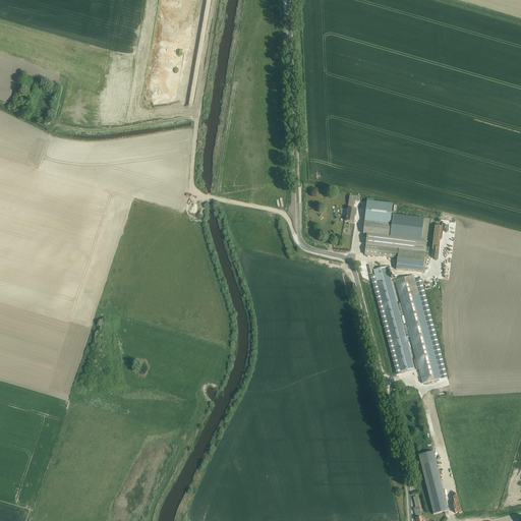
[(349,196),(346,221),(353,222),(354,216),(355,216),(356,210),(353,210),(353,205),(354,205),(355,201),(358,201),(359,197),(349,196)]
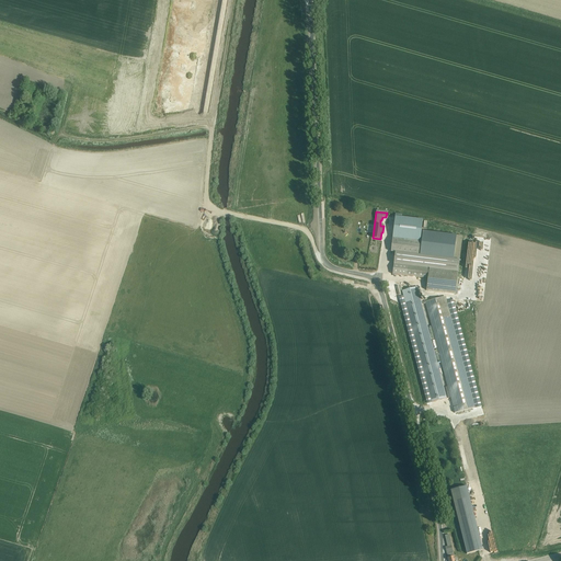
[(392,239),(390,252),(395,252),(419,255),(420,242),(423,220),(395,217),(392,239)]
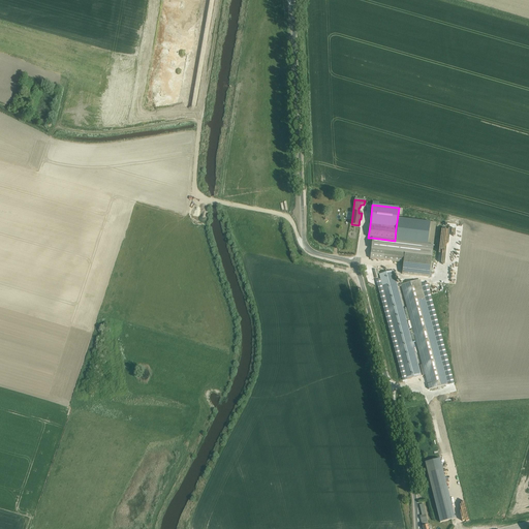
[(399,218),(396,241),(433,246),(436,223),(399,218)]
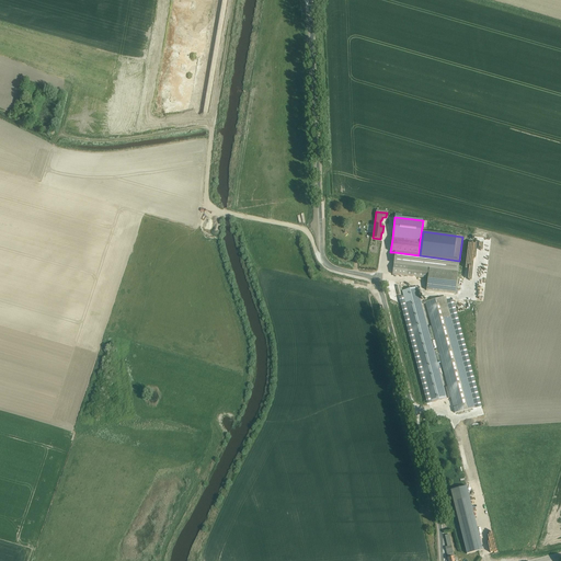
[(419,255),(395,252),(392,274),(405,276),(427,278),(426,290),(455,294),(458,272),(459,261),(420,255),(419,255)]
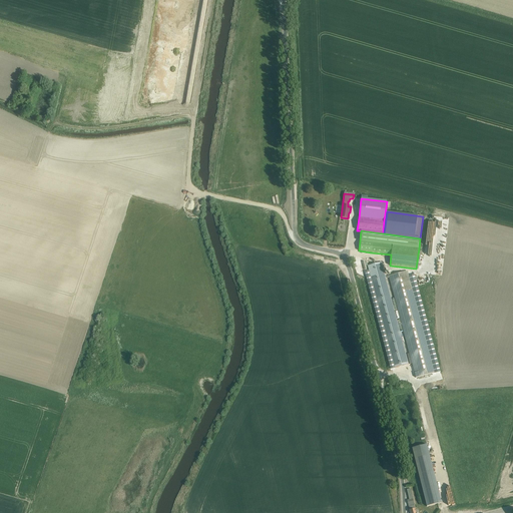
[(381,263),(368,267),(395,368),(408,364),(381,263)]
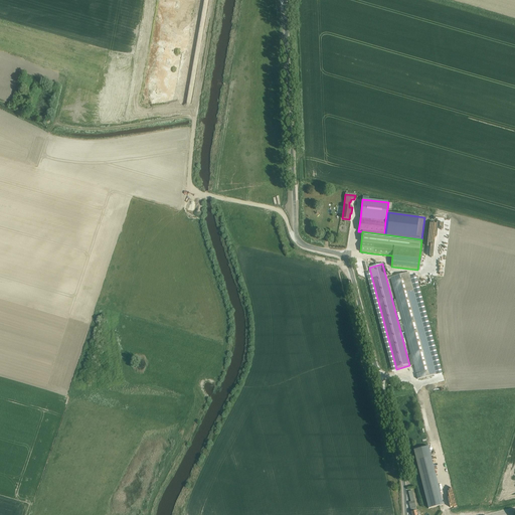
[(370,272),(366,273),(392,370),(395,369),(370,272)]
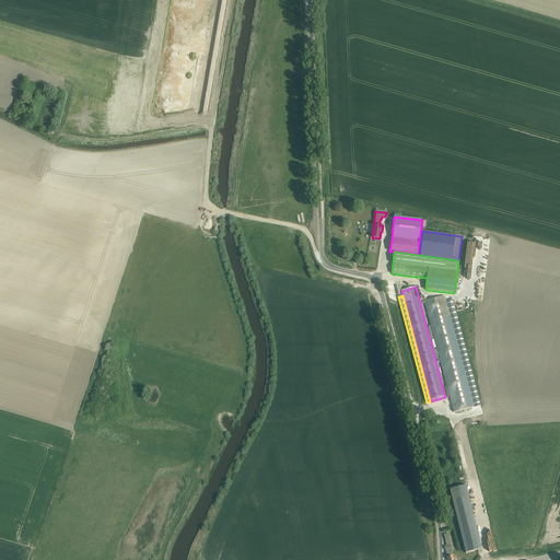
[(444,296),(424,302),(453,412),(474,407),(458,350),(448,312),(444,296)]
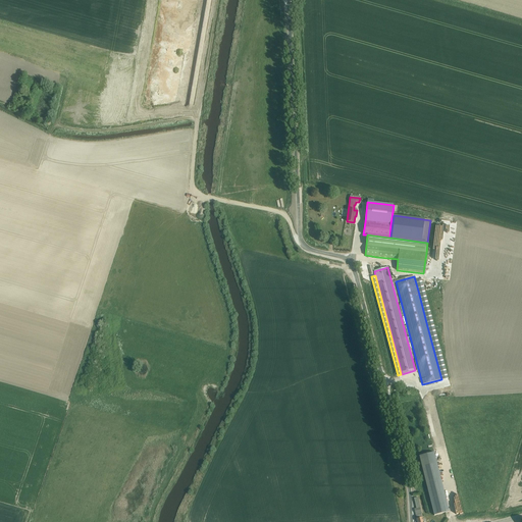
[(422,279),(416,280),(442,379),(448,378),(422,279)]
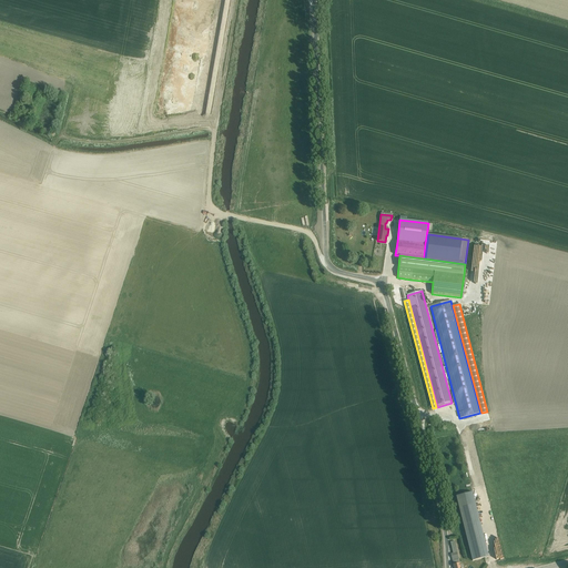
[(488,557),(473,494),(456,498),(473,561),(488,557)]
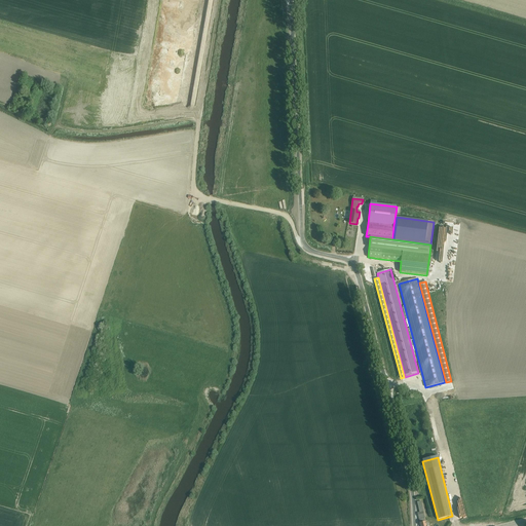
[(417,514),(420,525),(425,525),(423,517),(424,517),(420,501),(417,502),(419,513),(417,514)]
